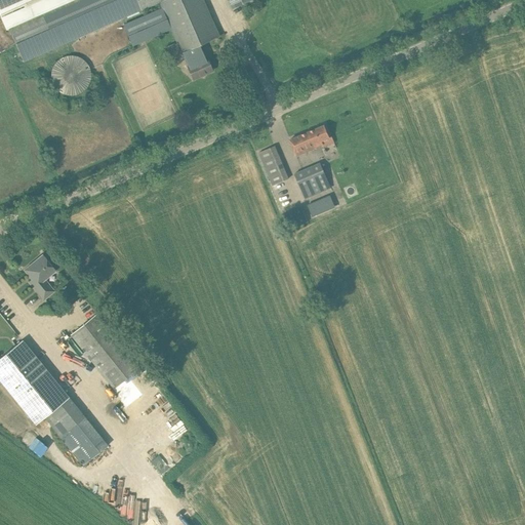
[(0,0),(0,7),(1,9),(6,25),(24,62),(158,1),(161,7),(123,25),(132,45),(170,28),(176,42),(163,48),(169,61),(182,54),(180,52),(183,51),(184,53),(186,52),(188,57),(186,58),(189,65),(187,66),(193,79),(211,71),(207,61),(205,62),(201,53),(198,55),(194,47),(218,36),(202,0),(0,0)]
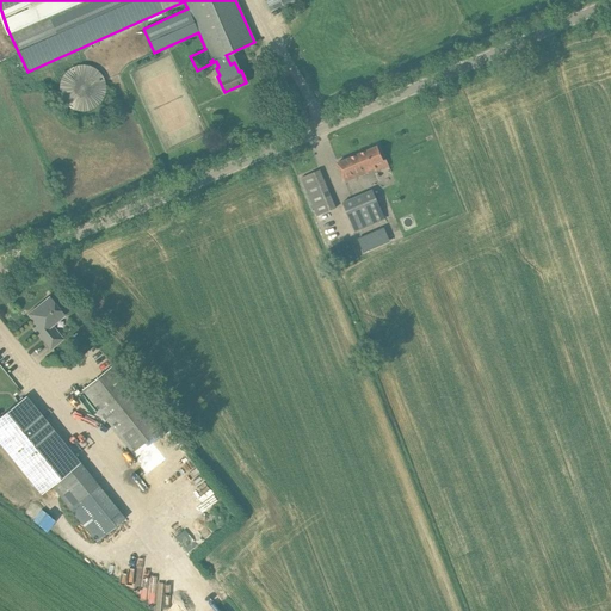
[(265,0),(270,10),(291,0),(265,0)]
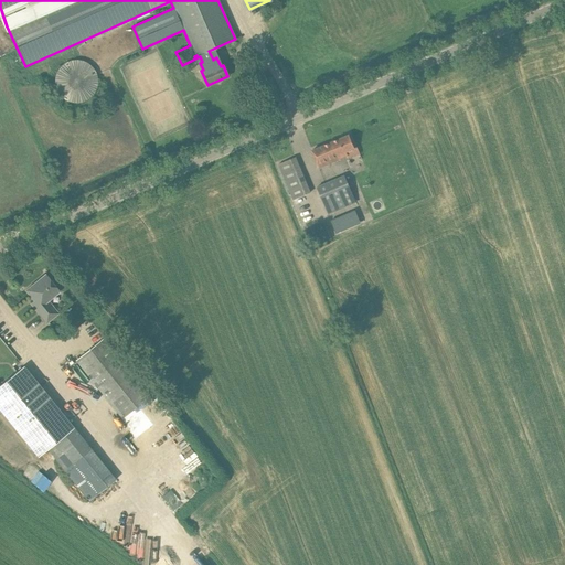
[(98,85),(98,81),(98,77),(97,74),(95,71),(93,67),(91,65),(87,63),(84,61),(81,60),(76,60),(73,60),(70,61),(66,63),(63,65),(61,67),(59,71),(56,74),(55,77),(55,81),(55,85),(56,88),(59,92),(61,95),(63,97),(66,99),(70,102),(73,103),(76,103),(81,103),(84,102),(87,99),(91,97),(93,95),(95,92),(97,88),(98,85)]
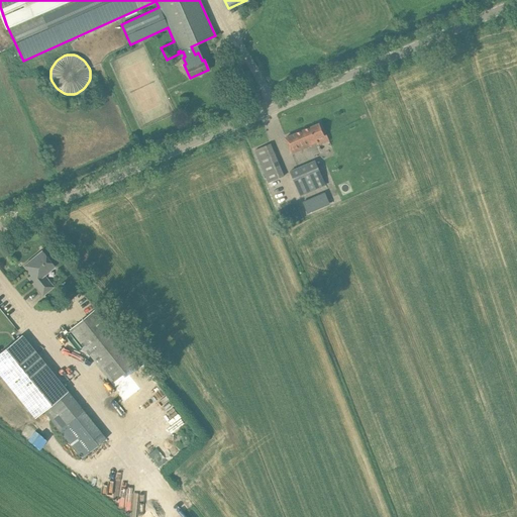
[(324,136),(319,123),(285,137),(292,153),(317,142),(316,139),(324,136)]
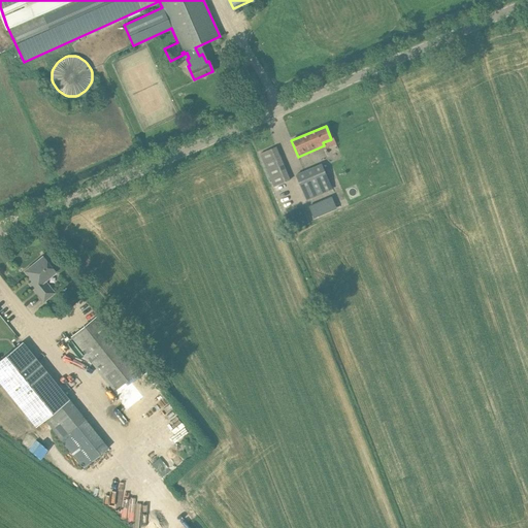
[(283,163),(266,170),(273,187),(290,179),(283,163)]
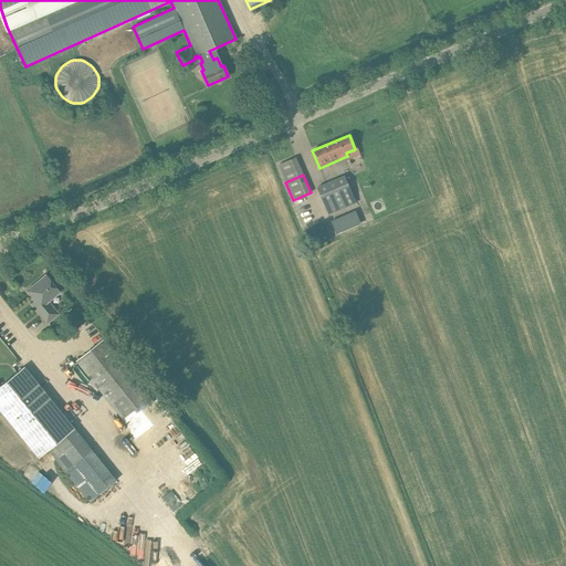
[(356,203),(345,176),(317,188),(329,216),(356,203)]
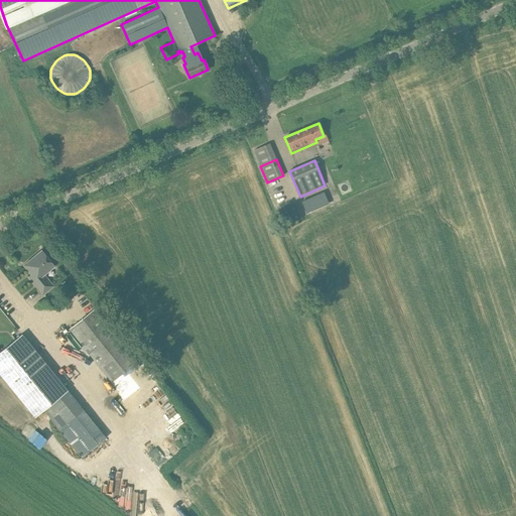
[(321,194),(302,202),(307,213),(326,205),(321,194)]
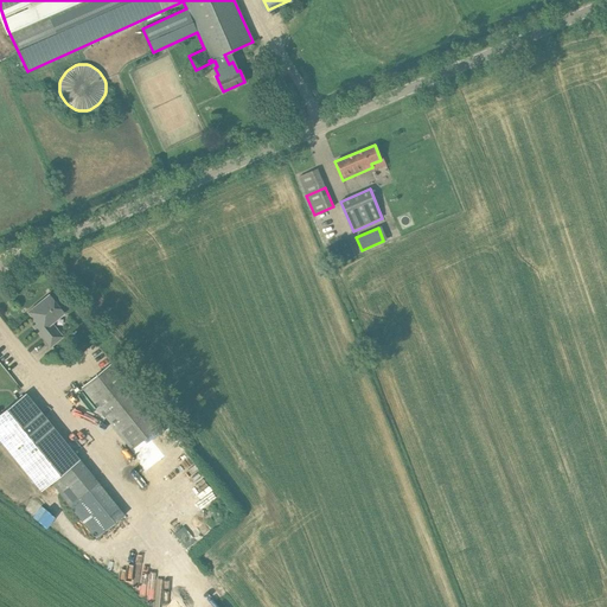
[(347,238),(330,247),(337,264),(356,256),(347,238)]
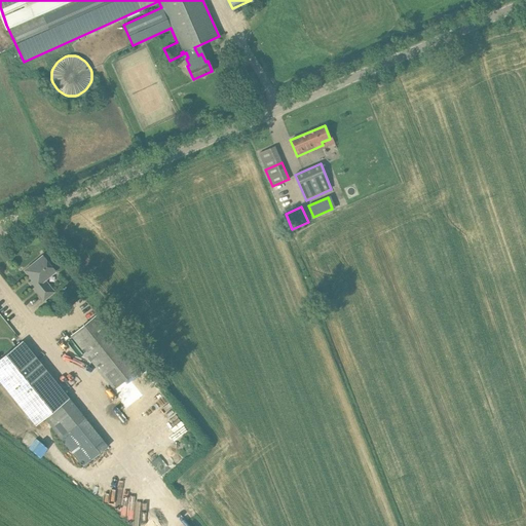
[(55,271),(42,255),(24,270),(29,276),(31,275),(33,278),(28,283),(33,289),(35,288),(45,300),(54,292),(45,279),(55,271)]
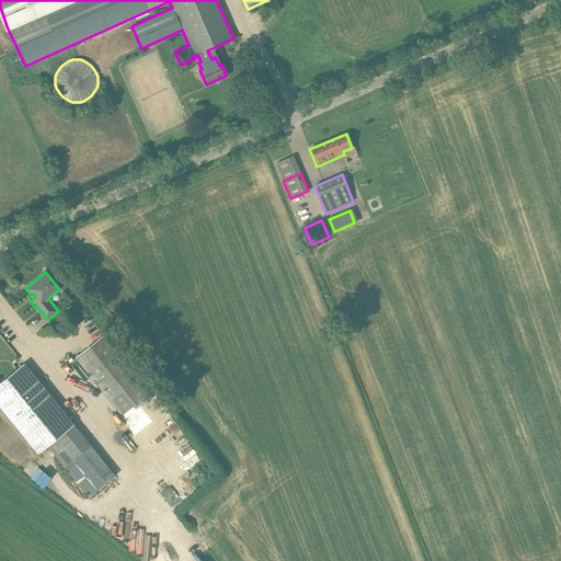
[(149,393),(103,335),(75,358),(121,415),(149,393)]
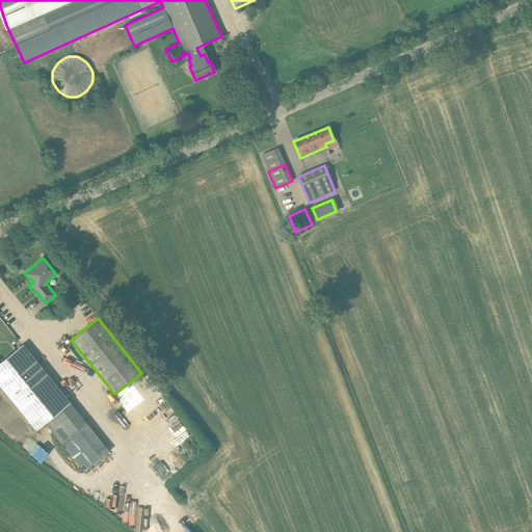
[(69,403),(22,345),(0,362),(0,386),(35,430),(69,403)]
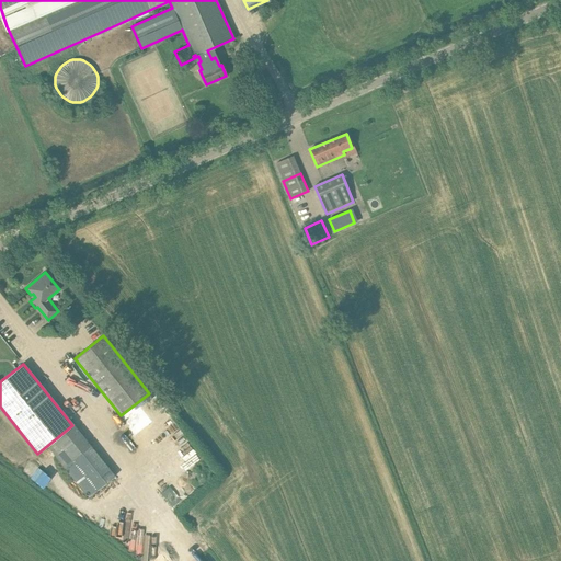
[(163,493),(173,507),(182,501),(171,487),(163,493)]
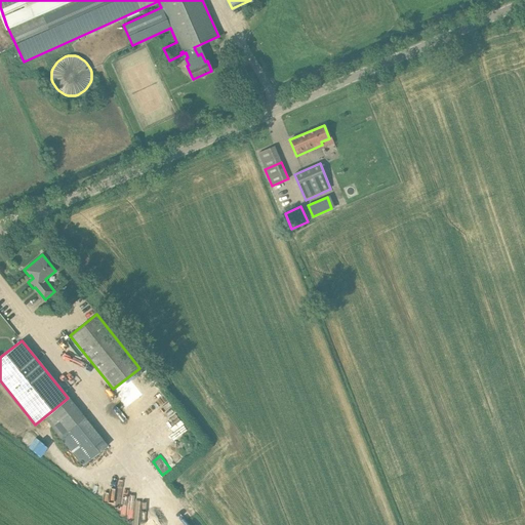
[(138,507),(132,518),(137,521),(145,510),(138,507)]
